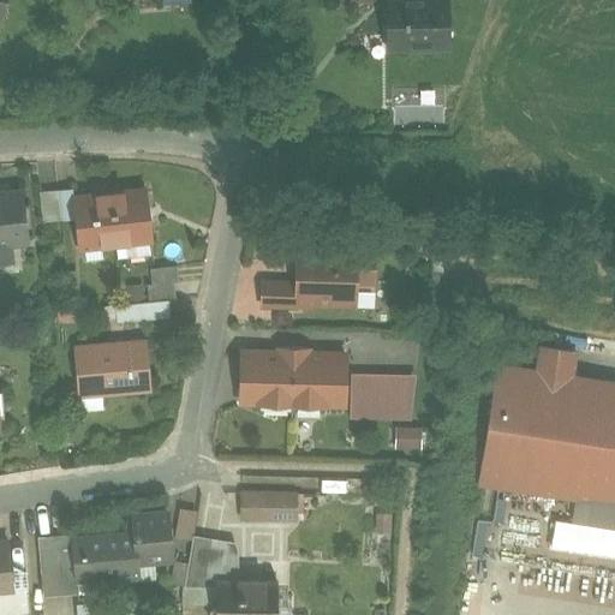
[(449,0),(383,0),(386,48),(451,47),(449,0)]
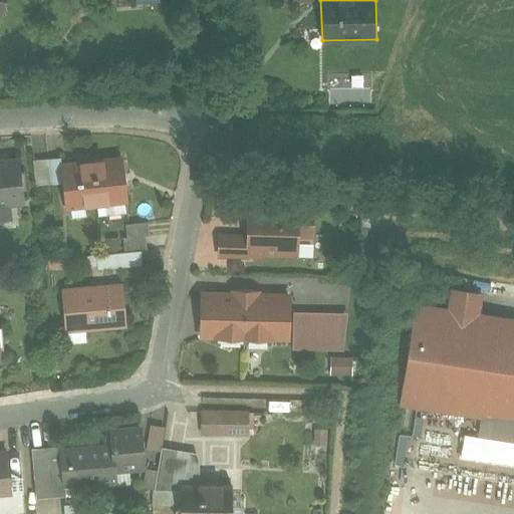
[(0,153),(0,220),(11,220),(10,205),(25,203),(20,151),(0,153)]
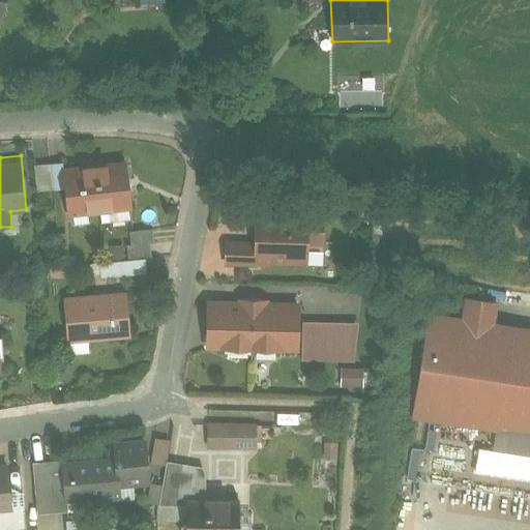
[(126,157),(63,164),(63,162),(49,163),(52,192),(66,189),(68,216),(89,214),(89,211),(112,209),(112,212),(131,210),(126,157)]
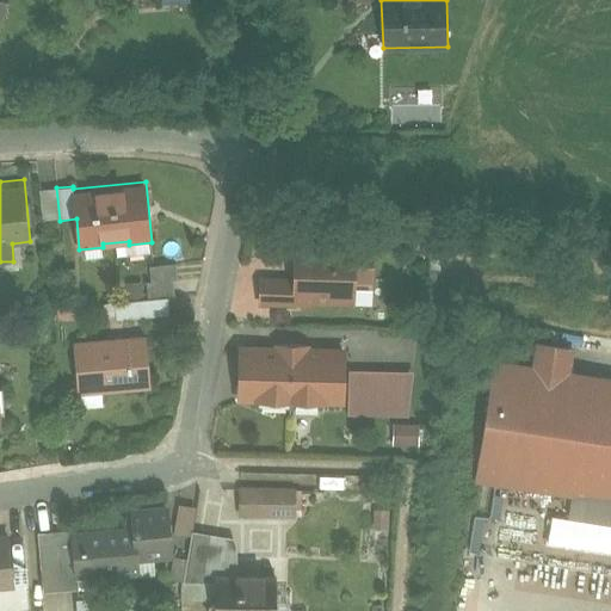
[(41,222),(60,221),(56,187),(37,190),(41,222)]
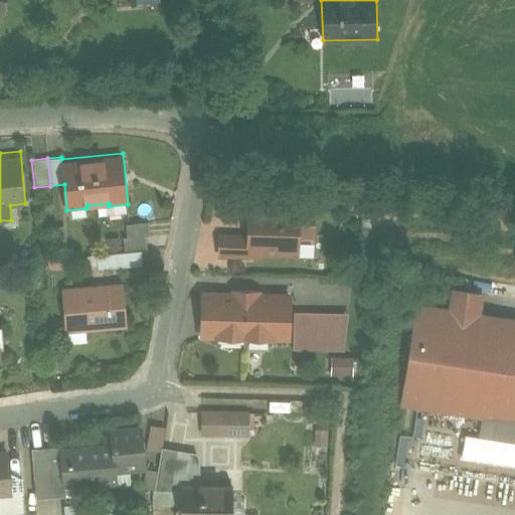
[(217,231),(217,258),(315,260),(316,205),(247,203),(247,231),(217,231)]
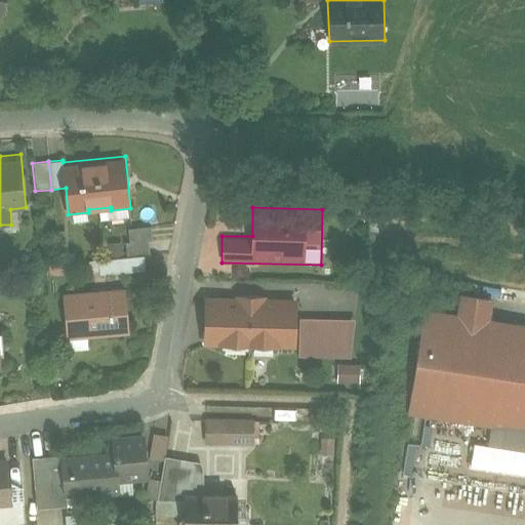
[(127,257),(144,255),(153,254),(150,227),(128,229),(129,242),(125,242),(127,257)]
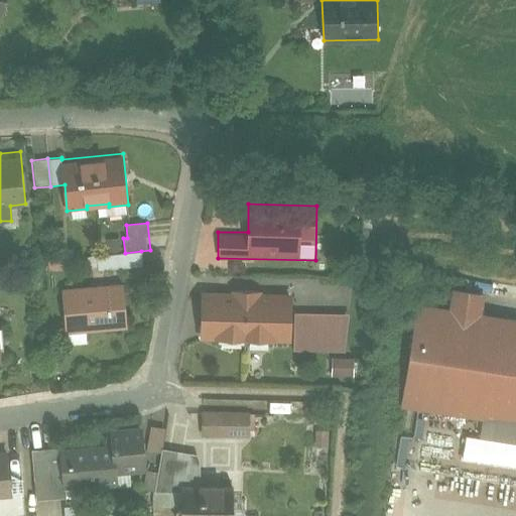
[(88,257),(89,270),(142,264),(141,251),(125,253),(88,257)]
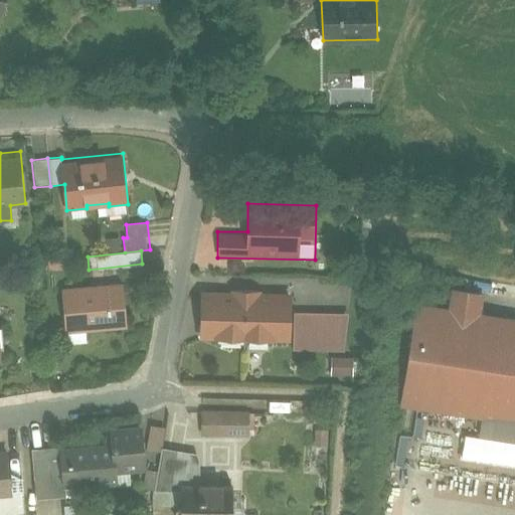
[(65,333),(123,329),(120,282),(61,287),(65,333)]
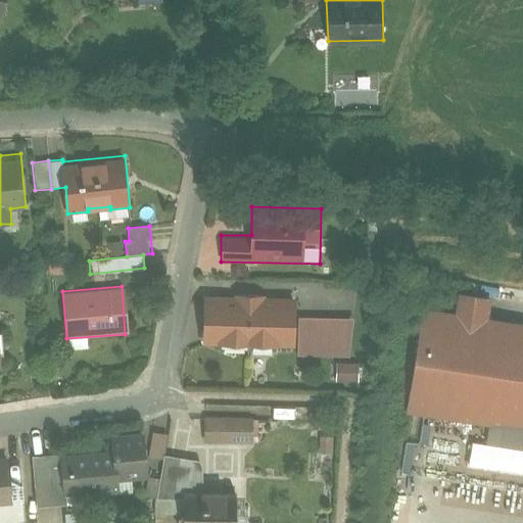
[(522,324),(487,319),(491,295),(458,290),(455,314),(421,308),(405,414),(522,431),(522,324)]
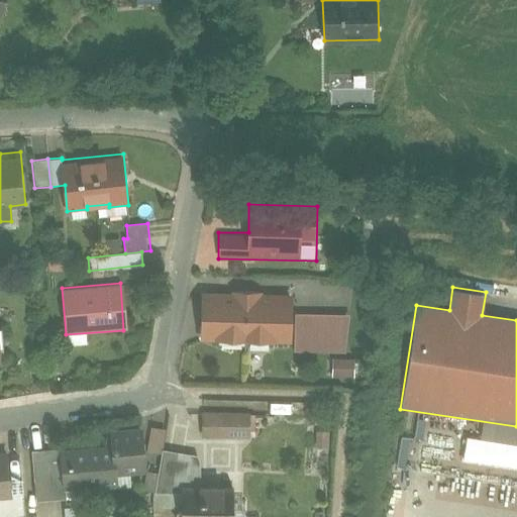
[(231,291),(200,290),(198,341),(291,345),(291,353),(345,355),(350,313),(292,311),(293,293),(263,292),(263,290),(231,288),(231,291)]
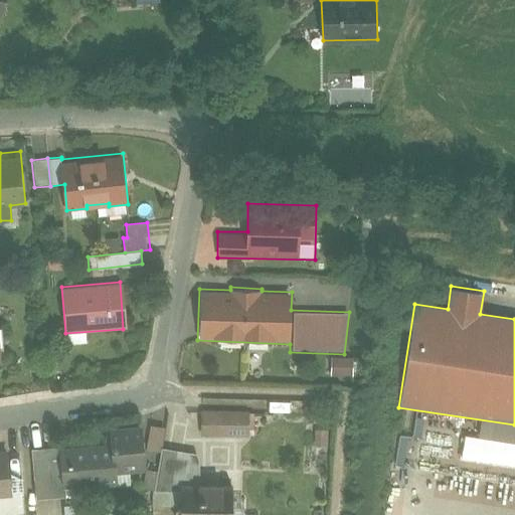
[(351,359),(331,358),(330,376),(350,377),(351,359)]
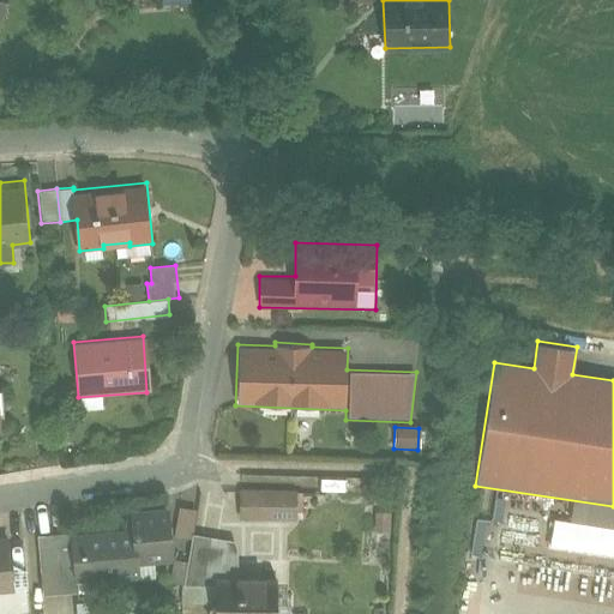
[(302,488),(239,487),(239,522),(301,523),(302,488)]
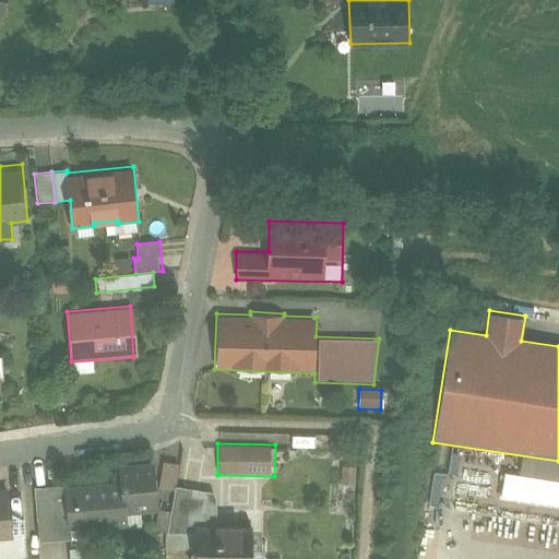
[(120,464),(121,480),(32,488),(36,543),(68,540),(67,531),(126,526),(125,516),(158,514),(154,461),(120,464)]
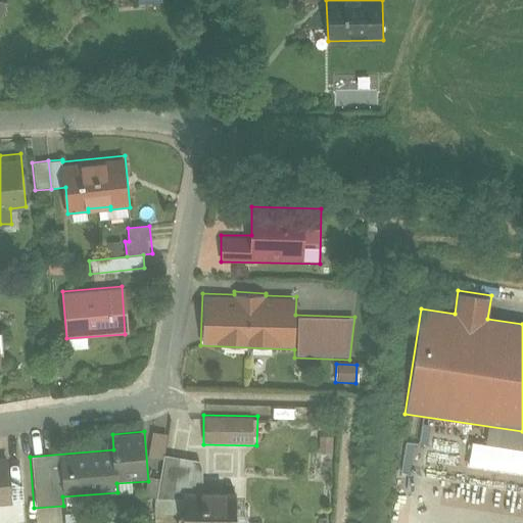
[(162,462),(163,455),(167,434),(151,431),(147,460),(162,462)]
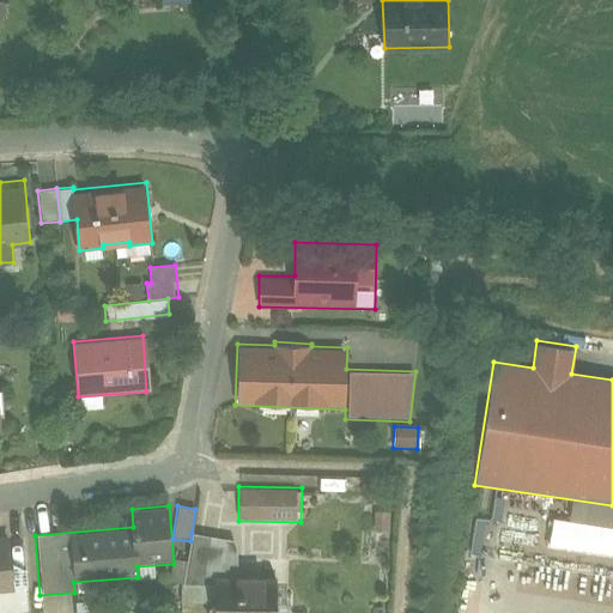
[(389,511),(371,510),(370,534),(389,534),(389,511)]
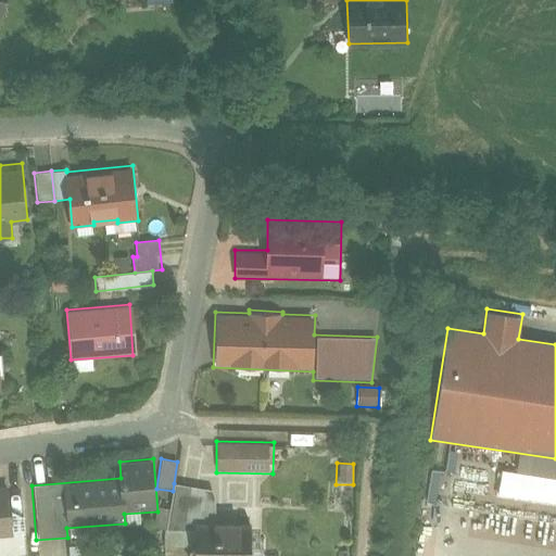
[(214,519),(209,519),(214,490),(174,483),(173,491),(168,514),(158,512),(155,530),(165,532),(165,551),(188,551),(187,555),(251,555),(251,519),(238,519),(238,516),(214,516),(214,519)]
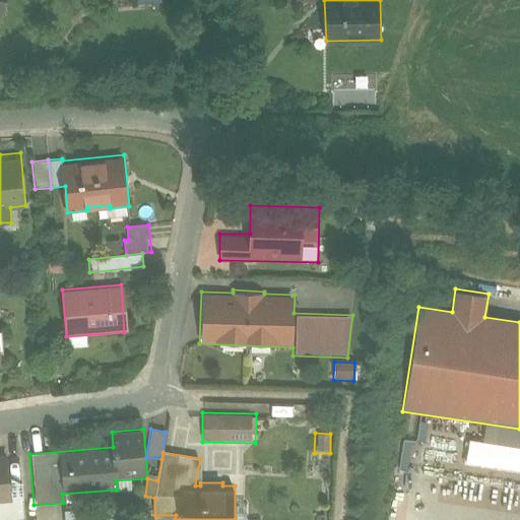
[(0,504),(10,504),(7,454),(0,454),(0,504)]
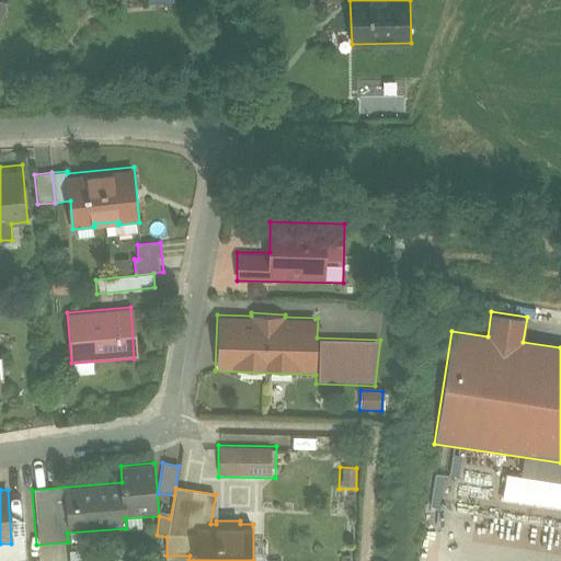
[(105,560),(105,548),(68,551),(69,560),(105,560)]
